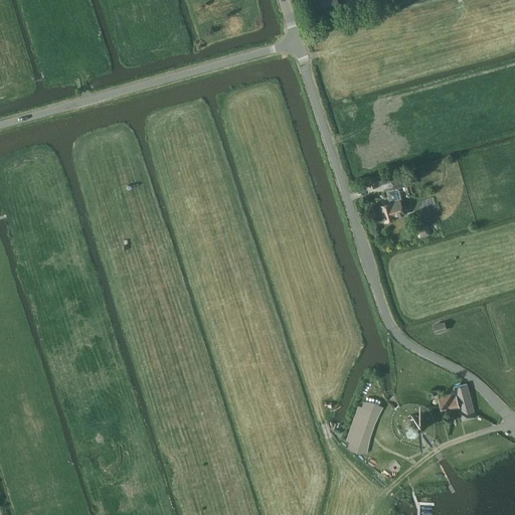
[(314,0),(319,14),(341,7),(338,0),(314,0)]
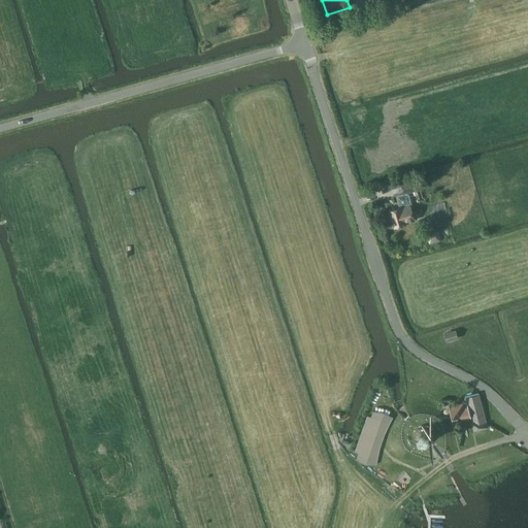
[(408,192),(418,190),(415,177),(400,182),(404,195),(397,196),(400,207),(390,210),(394,226),(416,220),(411,204),(409,204),(407,197),(409,196),(408,192)]
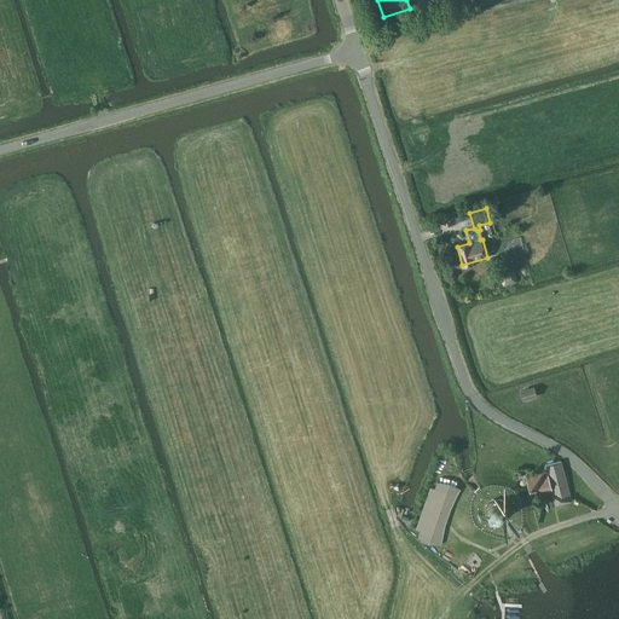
[(516,282),(513,270),(502,273),(504,284),(516,282)]
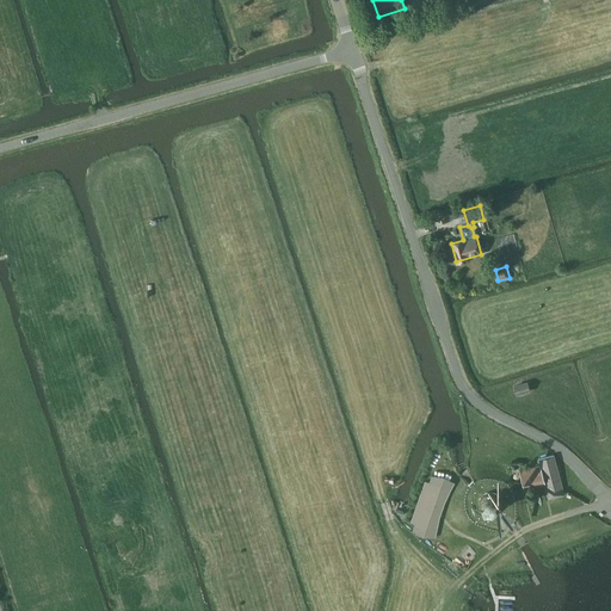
[(530,392),(528,382),(514,386),(517,395),(530,392)]
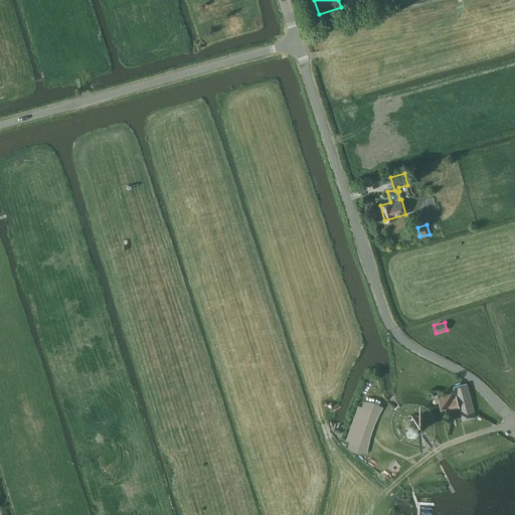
[(467,383),(454,387),(456,392),(460,408),(463,421),(476,418),(475,413),(467,383)]
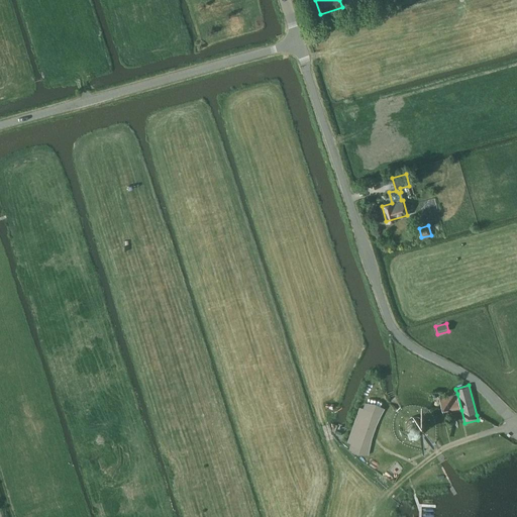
[(440,398),(439,399),(443,415),(461,410),(457,394),(440,398)]
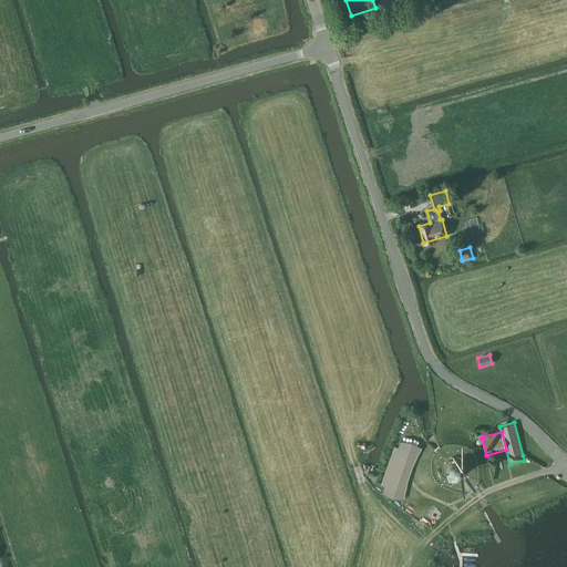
[(393,498),(404,500),(409,481),(412,468),(422,449),(413,443),(401,441),(399,447),(395,446),(382,485),(385,486),(383,492),(393,498)]
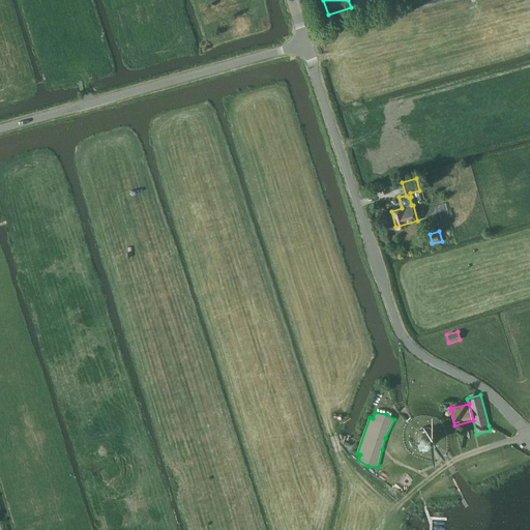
[(416,434),(415,438),(416,442),(418,445),(422,447),(427,448),(431,447),(432,445),(433,444),(435,442),(435,441),(436,439),(436,438),(435,434),(433,431),(430,429),(425,428),(421,429),(418,431),(416,434)]
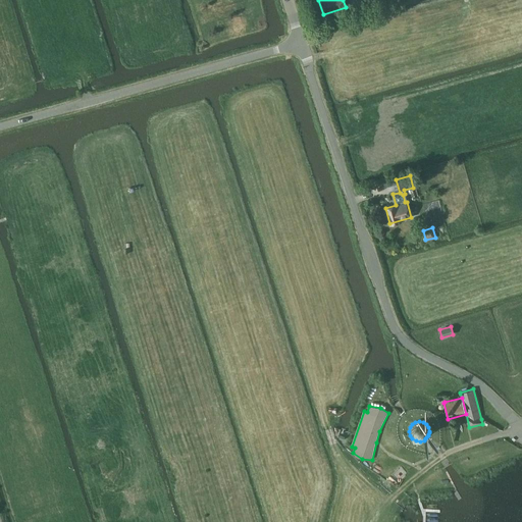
All buildings are outlined.
